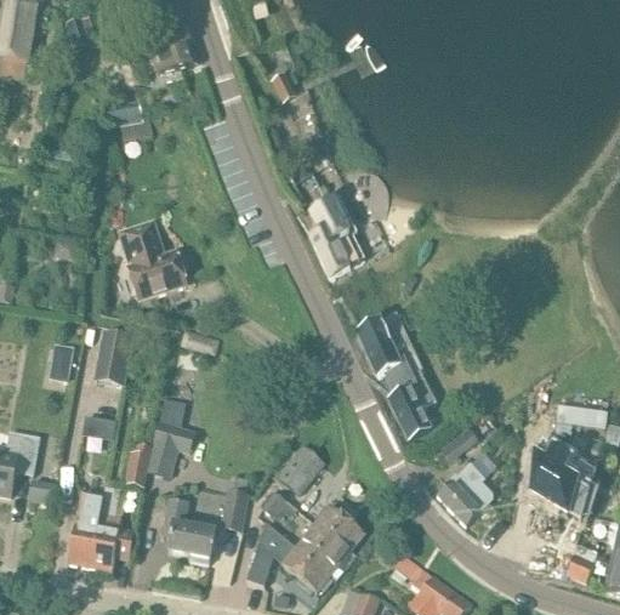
[(37,1),(30,0),(6,0),(0,38),(0,56),(3,57),(0,73),(23,77),(26,61),(27,61),(37,1)]
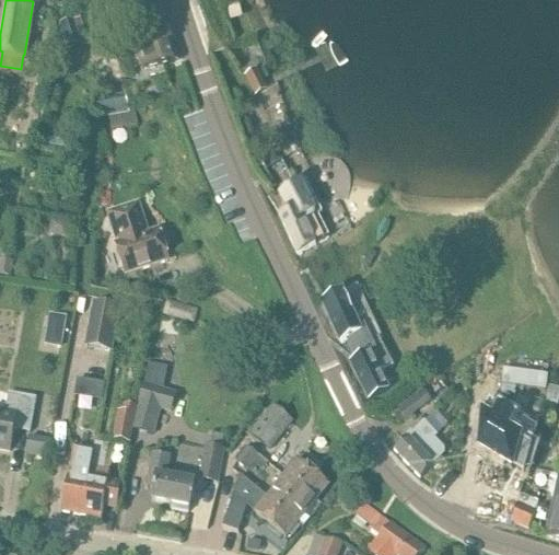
[(129,26),(129,27),(163,16),(158,0),(118,0),(121,9),(130,7),(136,24),(129,26)]
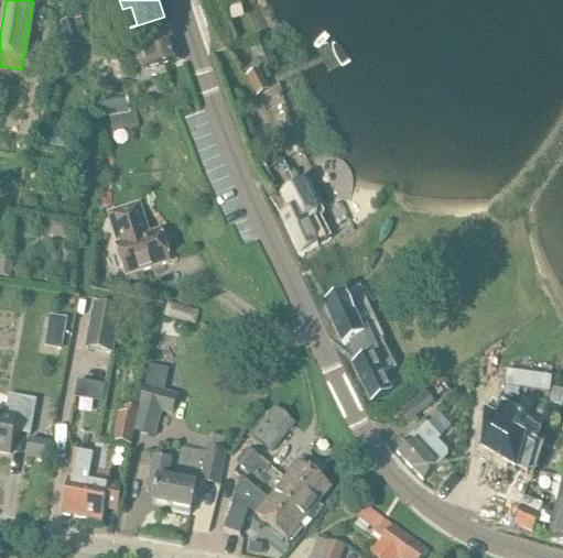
[(177,57),(164,17),(130,28),(143,68),(177,57)]
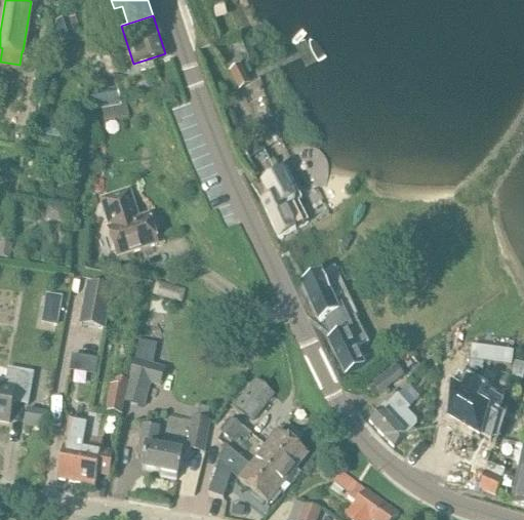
[(75,23),(59,28),(65,43),(80,38),(75,23)]
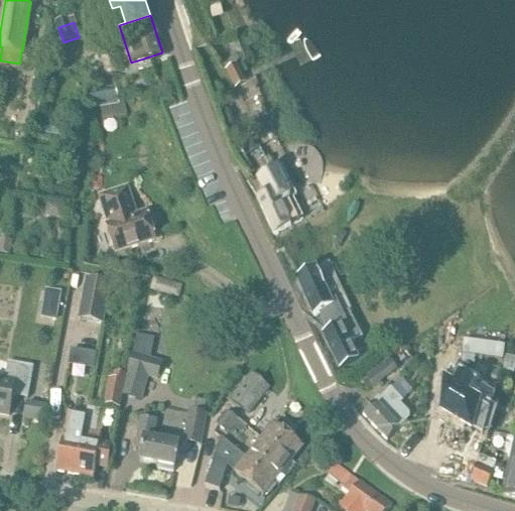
[(38,44),(37,52),(49,53),(50,44),(41,43),(41,45),(38,44)]
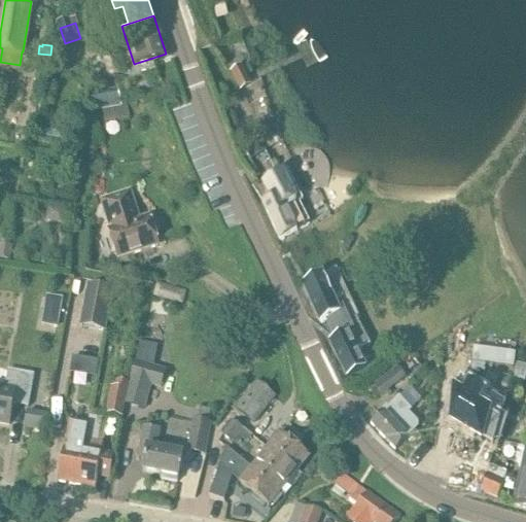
[(230,66),(239,85),(250,78),(241,60),(230,66)]
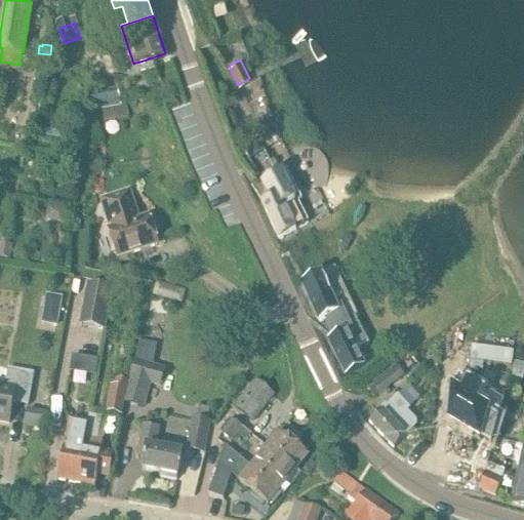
[(89,93),(91,102),(119,96),(117,87),(89,93)]
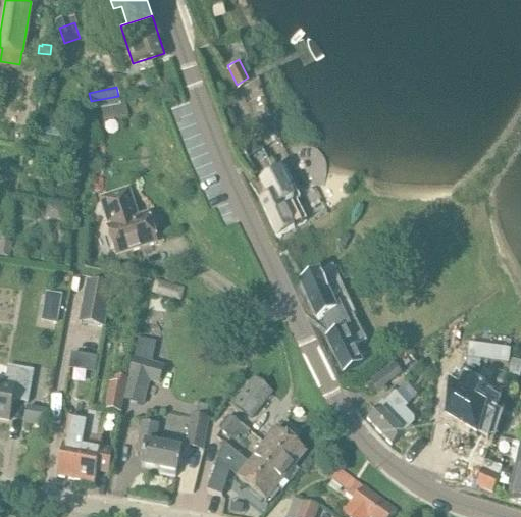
[(282,163),(268,170),(260,174),(267,190),(259,194),(276,231),(294,224),(306,217),(297,198),(301,196),(282,163)]
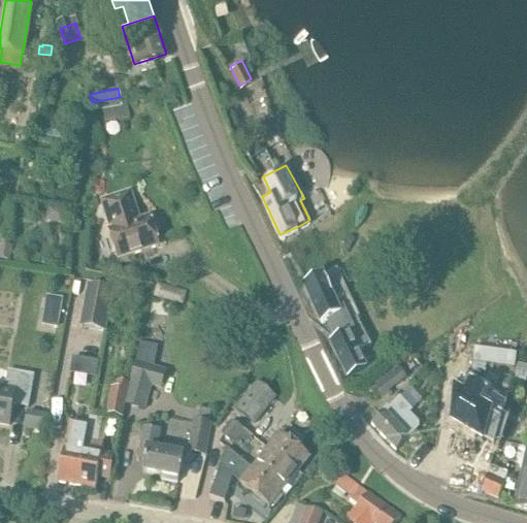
[(117,255),(138,249),(158,241),(149,214),(138,217),(129,188),(101,197),(110,226),(108,227),(117,255)]
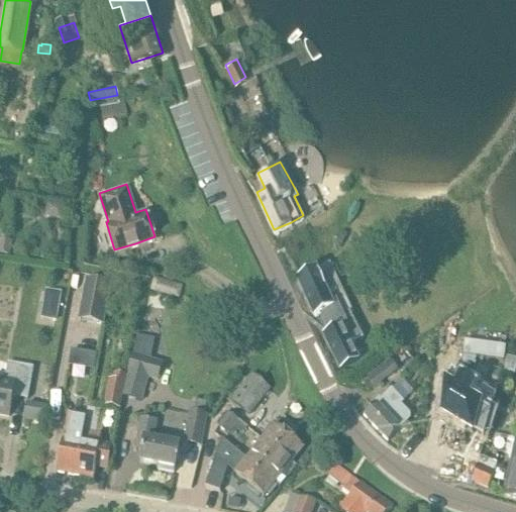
[(46,199),(43,213),(63,216),(65,202),(46,199)]
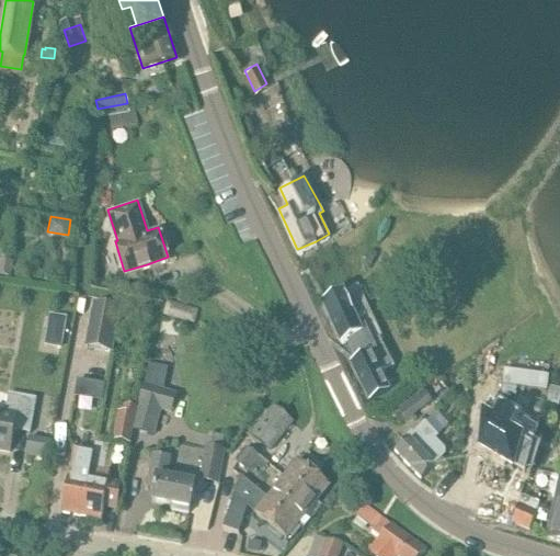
[(0,271),(8,273),(10,258),(0,256),(0,271)]
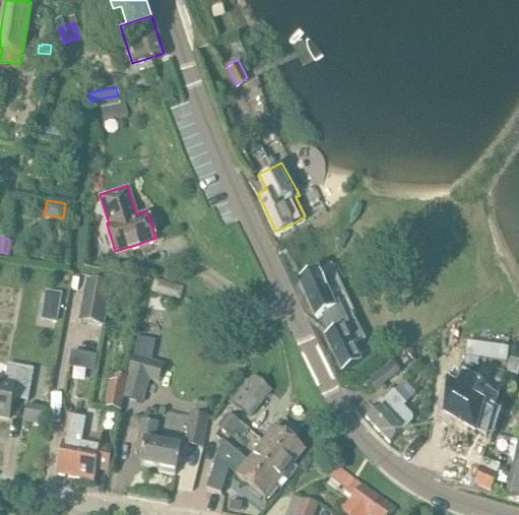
[(317,267),(299,275),(316,313),(320,322),(337,313),(345,309),(351,304),(331,260),(317,267)]
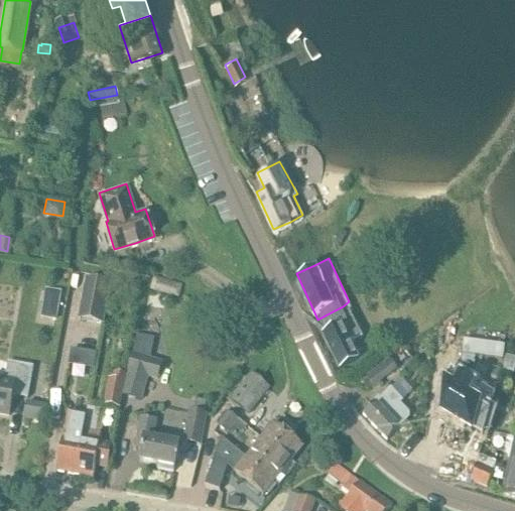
[(85,275),(78,316),(102,322),(109,280),(85,275)]
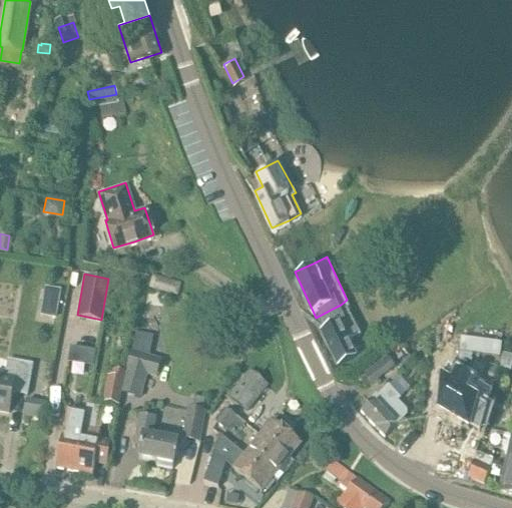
[(178,280),(153,274),(150,284),(175,291),(178,280)]
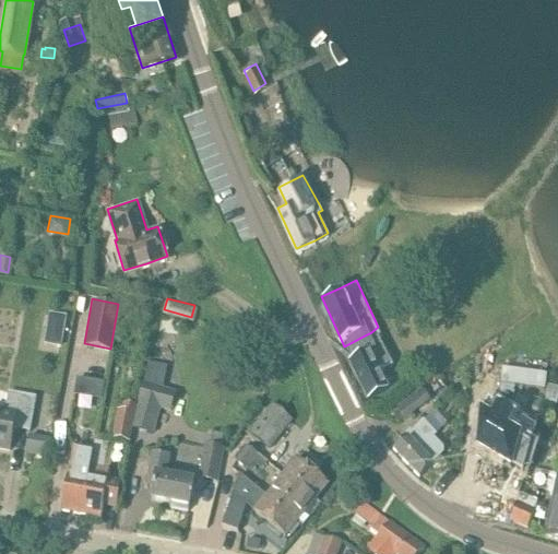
[(48,308),(43,341),(60,343),(66,311),(48,308)]
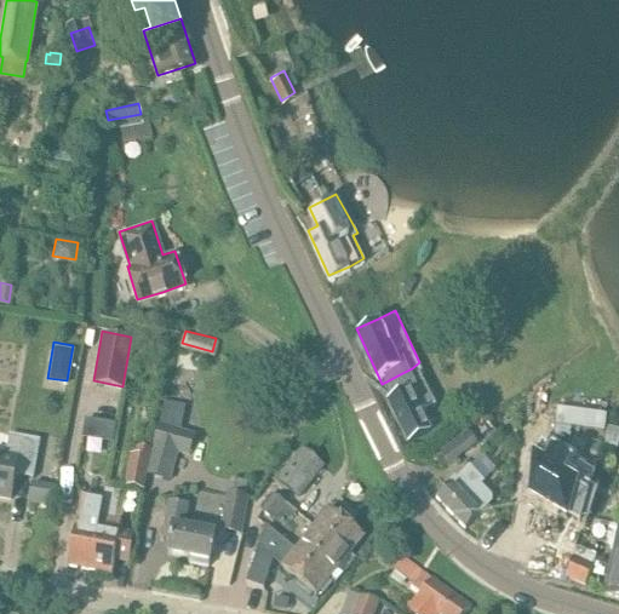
[(402,373),(382,384),(388,396),(407,437),(428,428),(430,426),(419,402),(431,397),(418,369),(422,368),(419,362),(412,368),(402,373)]
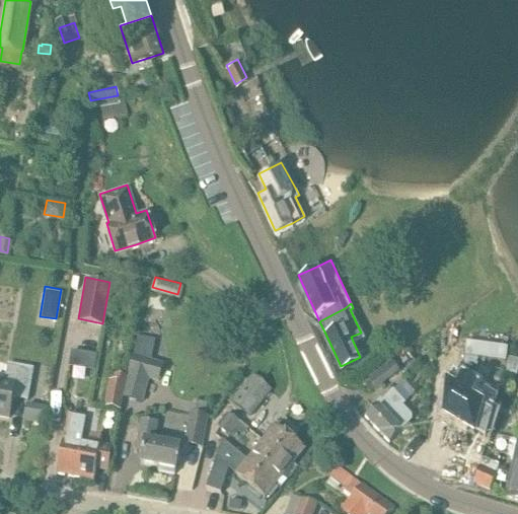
[(464,340),(463,354),(505,357),(506,343),(464,340)]
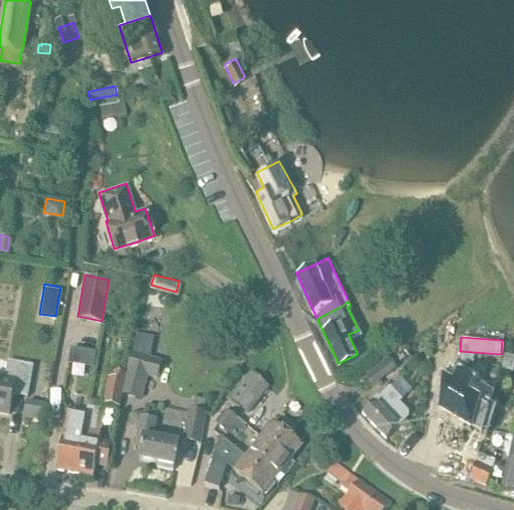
[(94,360),(96,348),(89,347),(87,359),(94,360)]
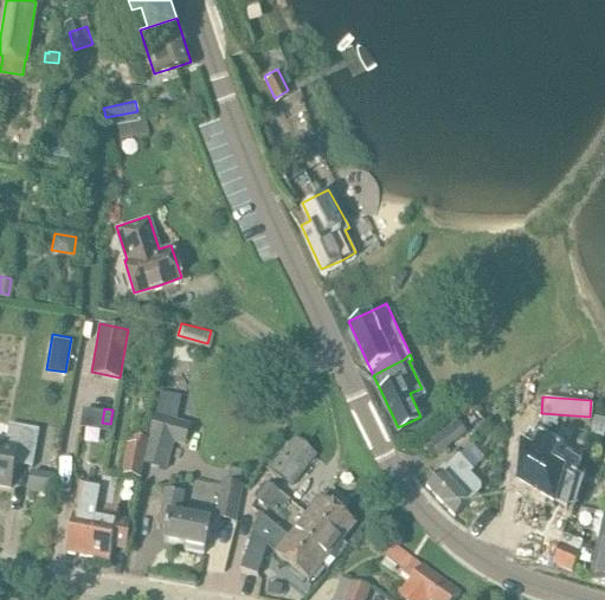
[(191,423),(155,412),(149,431),(150,431),(149,437),(147,436),(142,460),(145,462),(166,468),(173,440),(185,444),(191,423)]
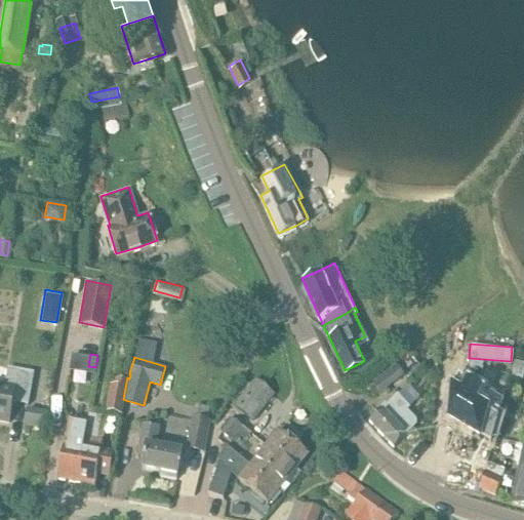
[(7,364),(3,383),(0,382),(0,416),(8,418),(12,398),(28,401),(33,368),(7,364)]
